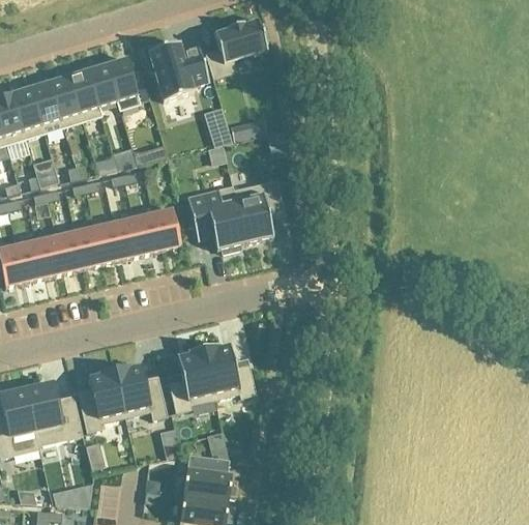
[(219,48),(206,52),(213,78),(237,70),(234,59),(266,49),(267,50),(268,49),(268,48),(265,40),(269,39),(264,22),(260,23),(259,18),(257,19),(258,19),(245,23),(244,21),(228,26),(228,28),(216,32),(215,31),(214,31),(219,48)]
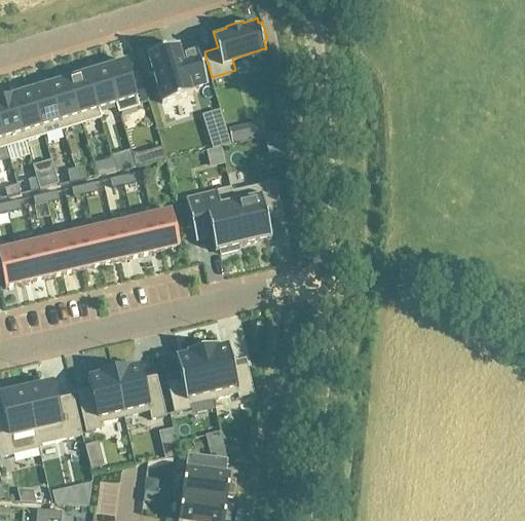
[(165,40),(143,47),(149,70),(153,69),(162,99),(193,89),(191,84),(209,79),(199,50),(183,56),(178,40),(166,44),(165,40)]
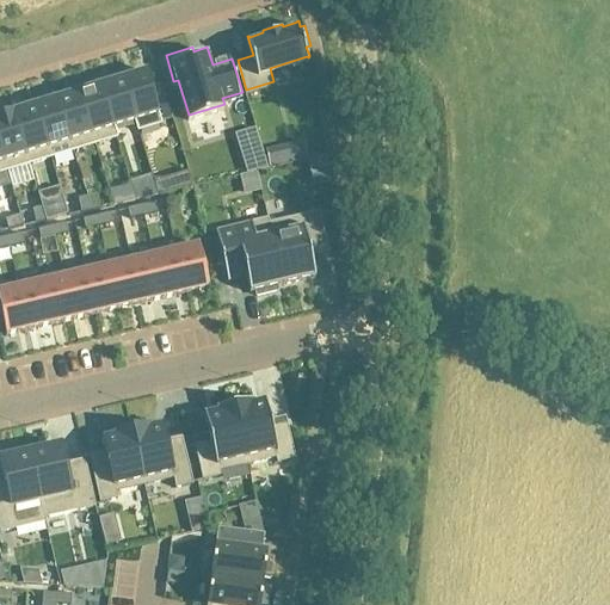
[(162,118),(147,66),(123,73),(140,125),(162,118)]
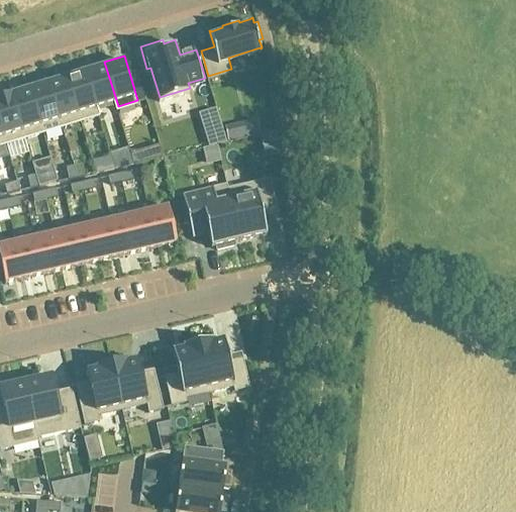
[(104,62),(86,67),(100,112),(98,102),(114,97),(117,107),(118,106),(104,62)]
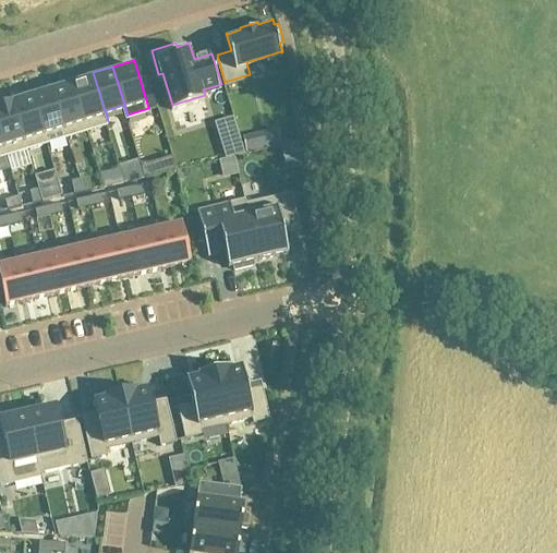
[(108,121),(93,72),(73,79),(87,127),(108,121)]
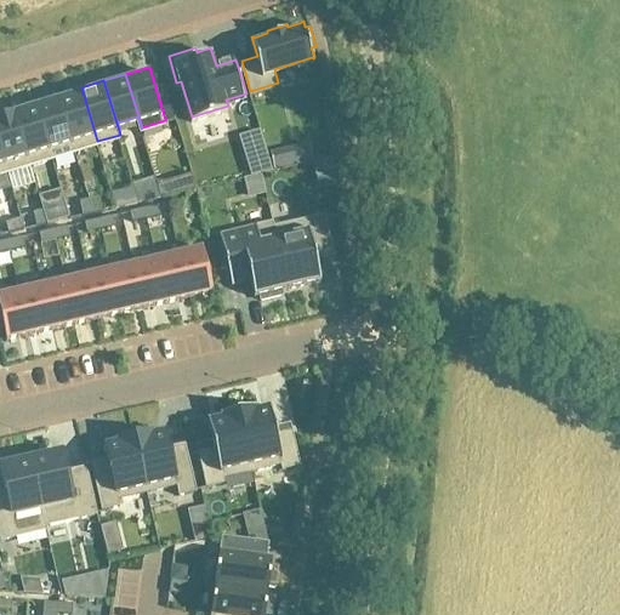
[(97,141),(81,87),(58,94),(75,148),(97,141)]
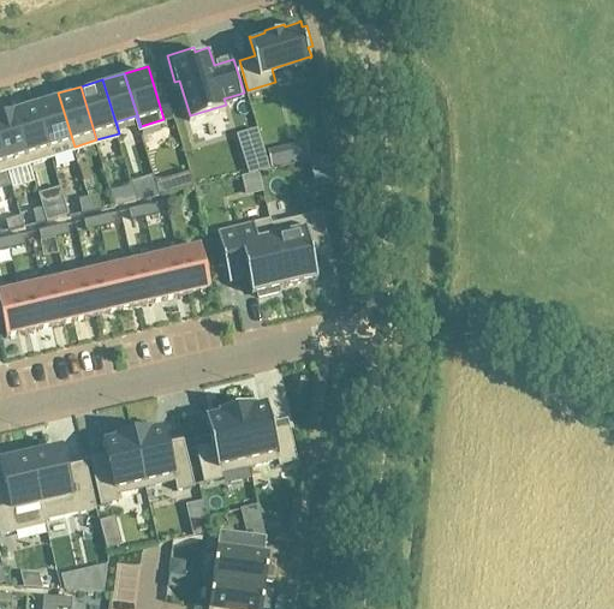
[(75,147),(58,93),(36,100),(52,154),(75,147)]
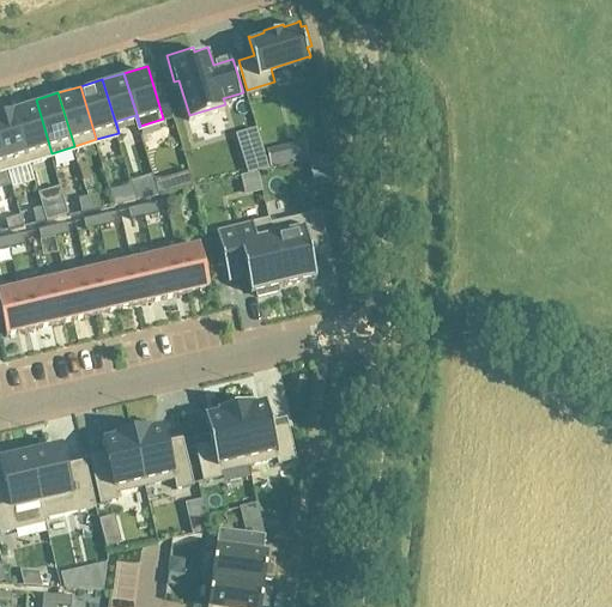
[(36,99),(13,107),(30,159),(52,153),(36,99)]
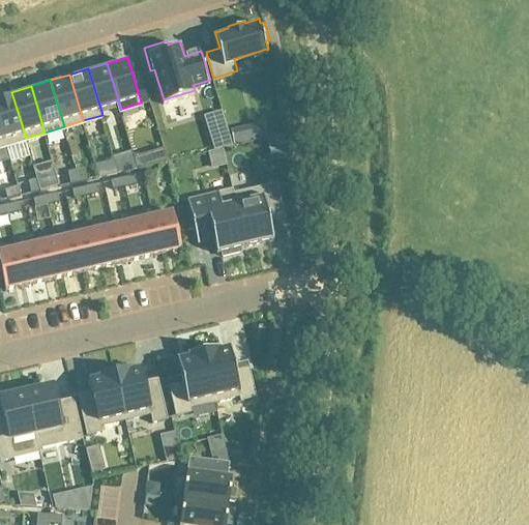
[(26,138),(11,92),(0,95),(0,120),(7,144),(26,138)]
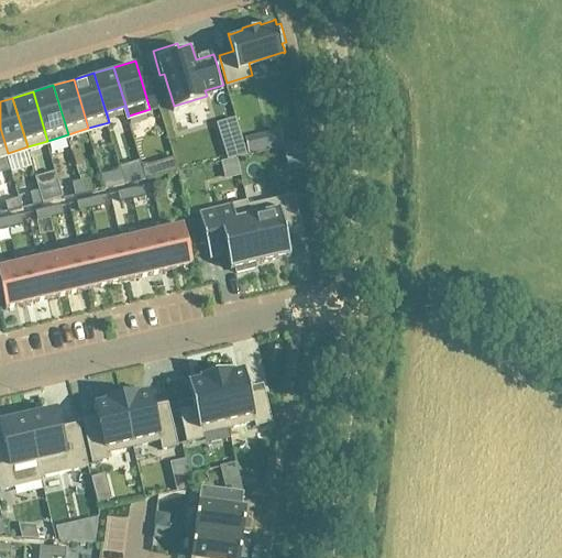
[(255,131),(246,133),(250,146),(259,145),(255,131)]
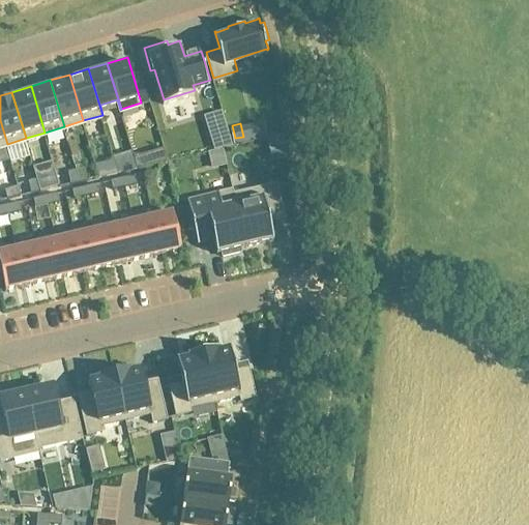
[(216,145),(231,141),(228,129),(213,134),(216,145)]
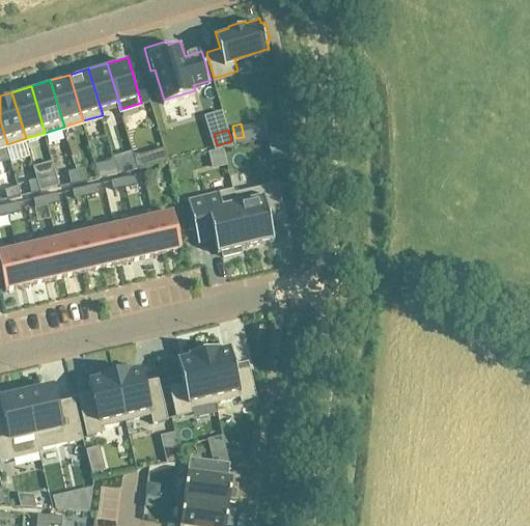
[(168,157),(165,145),(157,147),(161,160),(168,157)]
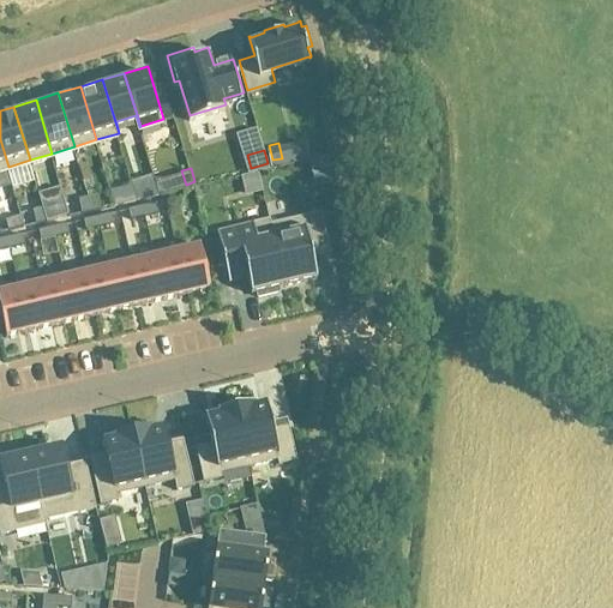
[(155,176),(143,180),(146,193),(160,190),(155,176)]
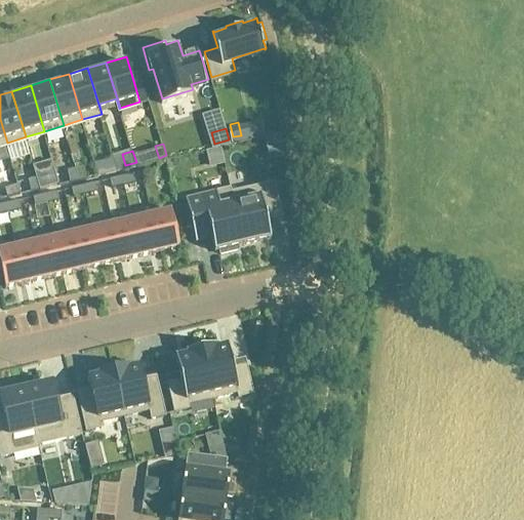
[(117,167),(114,154),(94,158),(98,171),(117,167)]
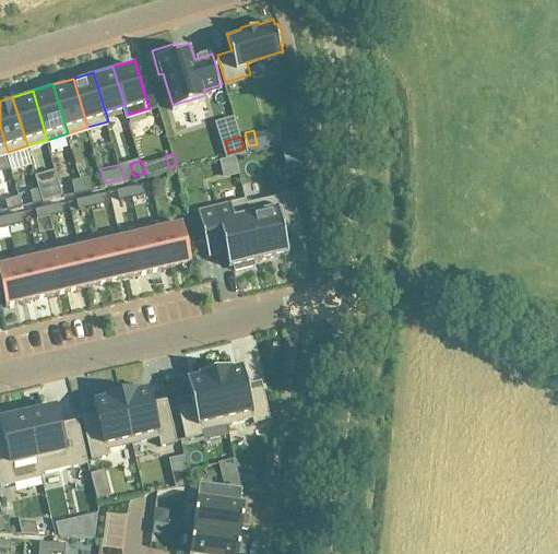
[(92,186),(88,173),(81,175),(83,187),(92,186)]
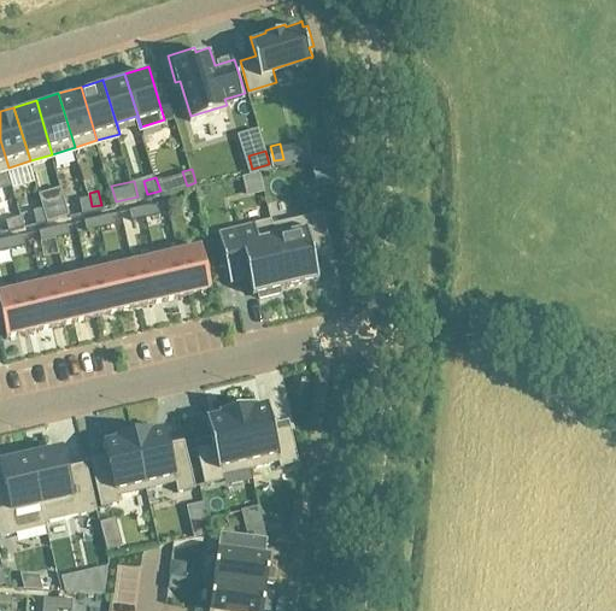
[(89,193),(80,195),(83,209),(92,206),(89,193)]
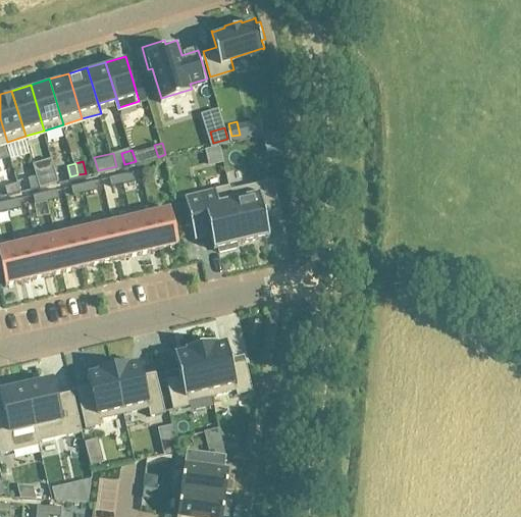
[(155,171),(153,163),(141,166),(143,174),(155,171)]
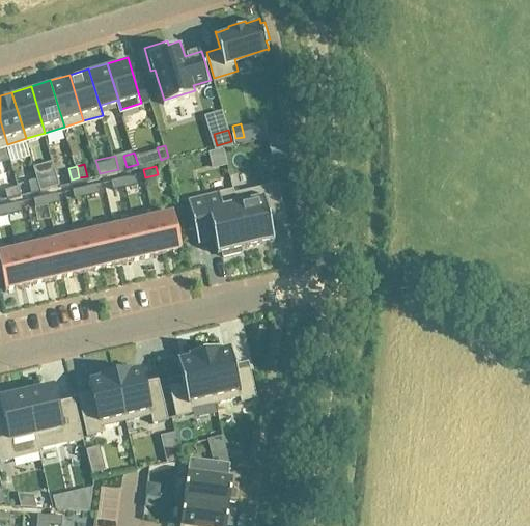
[(55,169),(38,174),(42,186),(59,181),(55,169)]
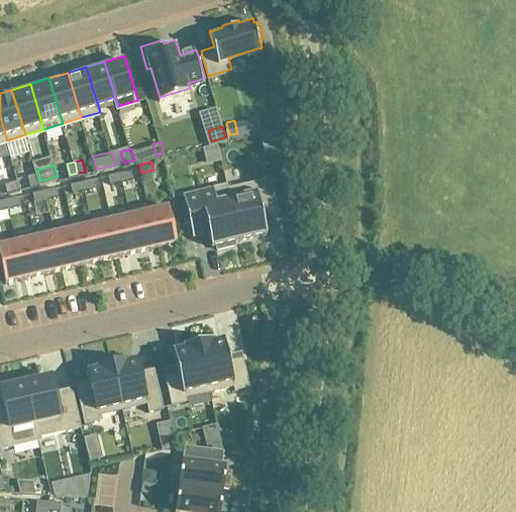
[(122,178),(134,175),(132,167),(120,169),(122,178)]
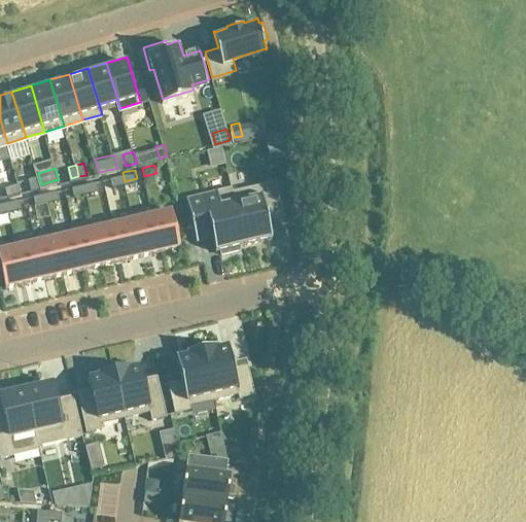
[(110,175),(112,183),(125,181),(123,172),(110,175)]
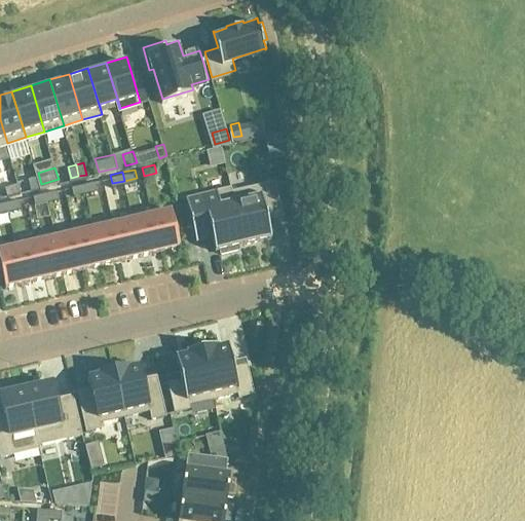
[(39,185),(37,174),(29,176),(31,187),(39,185)]
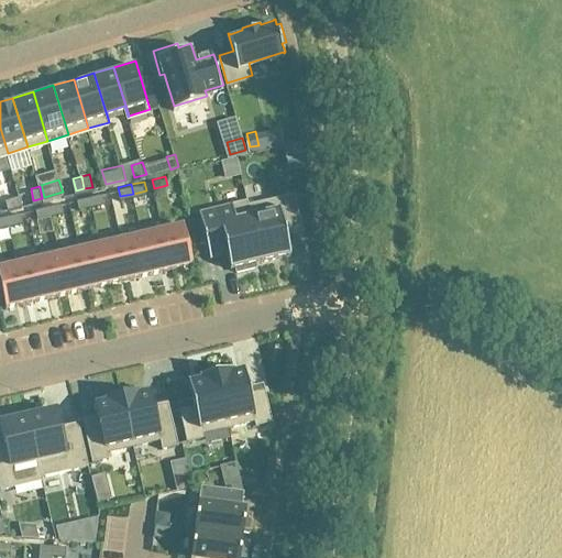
[(92,203),(106,200),(103,190),(90,194),(92,203)]
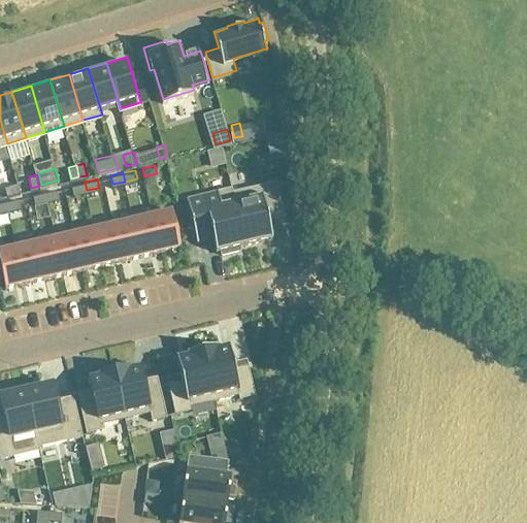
[(232,185),(231,185),(244,241),(272,235),(268,217),(266,209),(283,205),(276,178),(233,189),(232,185)]
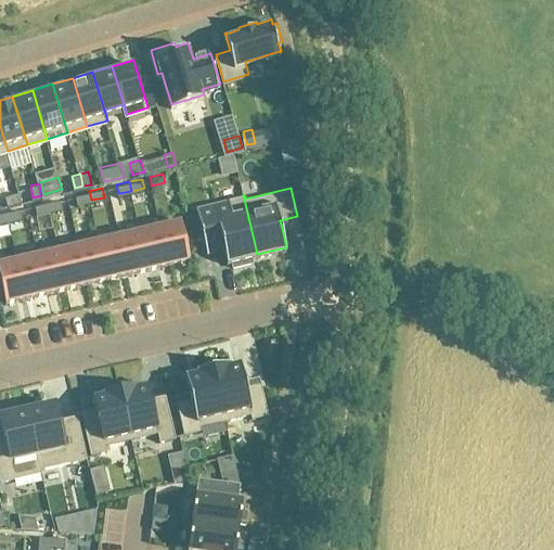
[(22,200),(20,190),(5,194),(8,204),(22,200)]
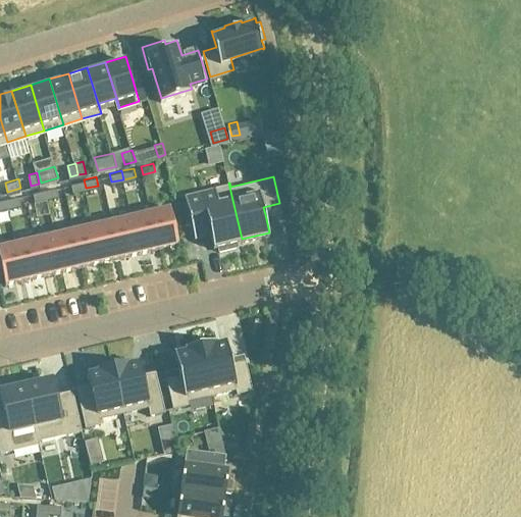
[(71,183),(73,191),(86,188),(84,179),(71,183)]
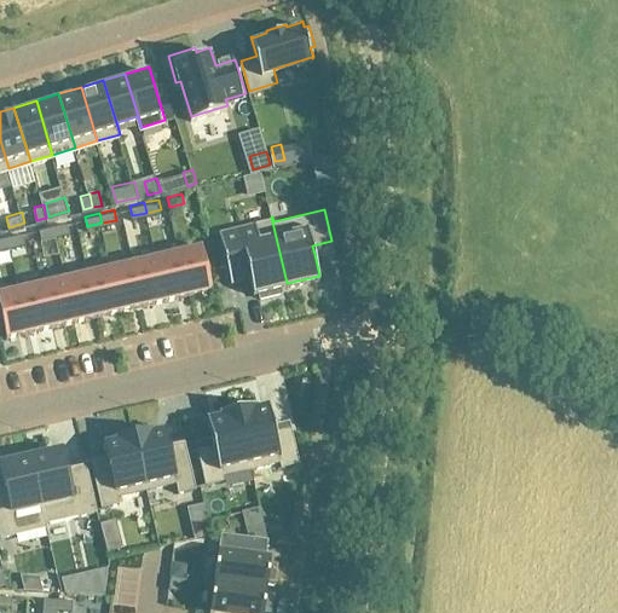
[(271,217),(220,229),(229,265),(232,279),(250,276),(254,290),(260,289),(261,294),(282,289),(281,284),(287,283),(271,217)]
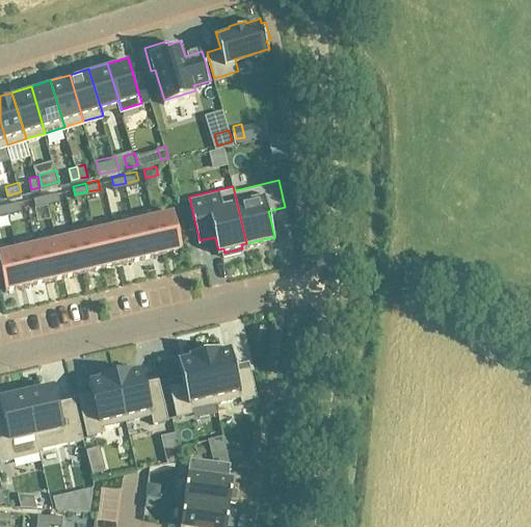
[(48,201),(60,198),(58,189),(46,192),(48,201)]
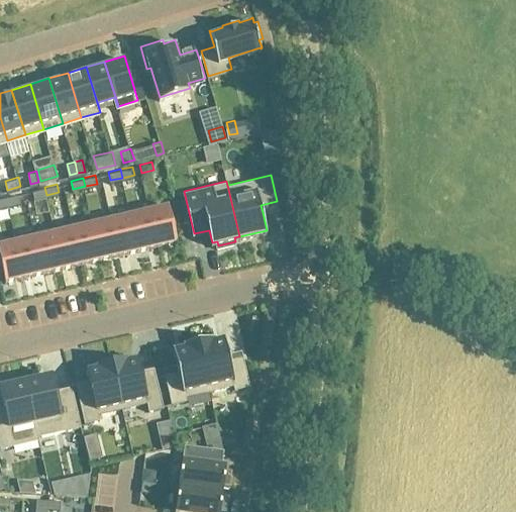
[(33,190),(34,198),(46,195),(44,187),(33,190)]
